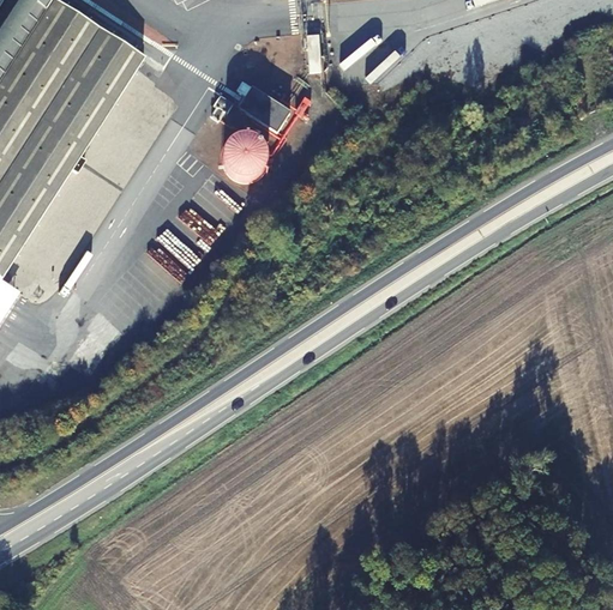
[(0,327),(19,302),(0,284),(0,281),(145,54),(64,0),(0,0),(0,327)]
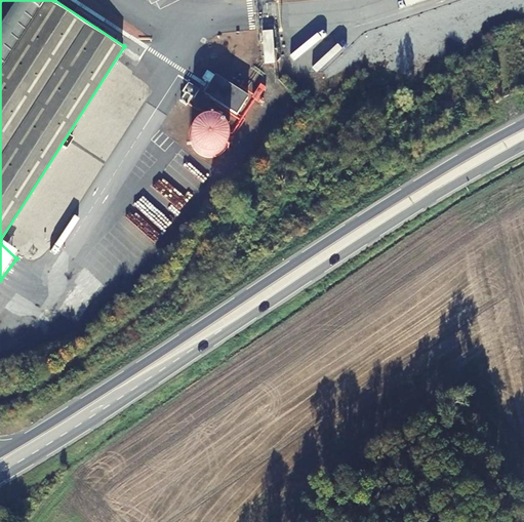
[(273,35),(262,35),(263,67),(273,67),(273,35)]
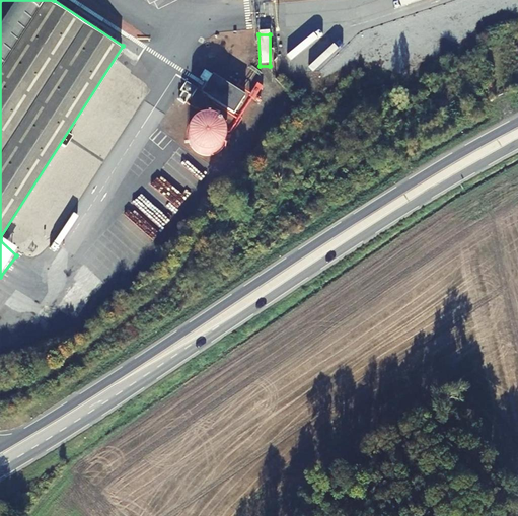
[(310,68),(315,74),(341,51),(336,45),(310,68)]
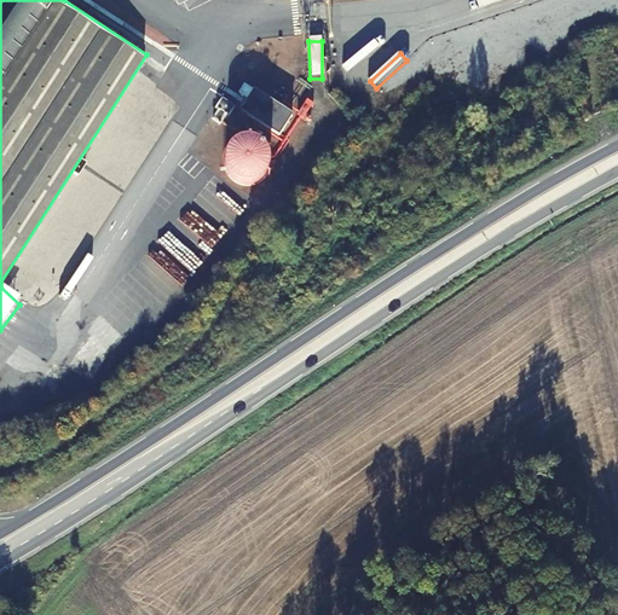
[(254,87),(241,108),(279,132),(290,111),(254,87)]
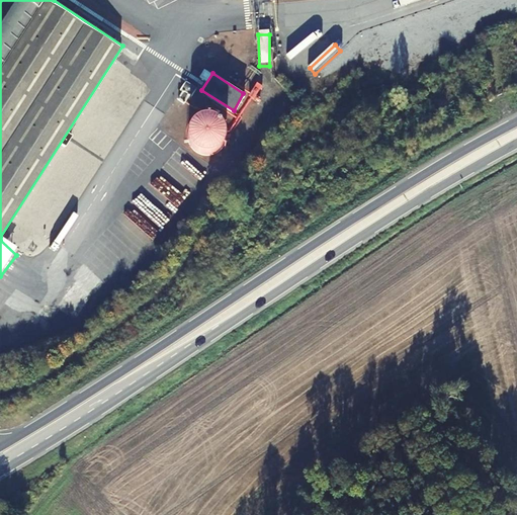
[(192,104),(197,95),(188,89),(182,96),(184,99),(181,104),(187,108),(191,103),(192,104)]
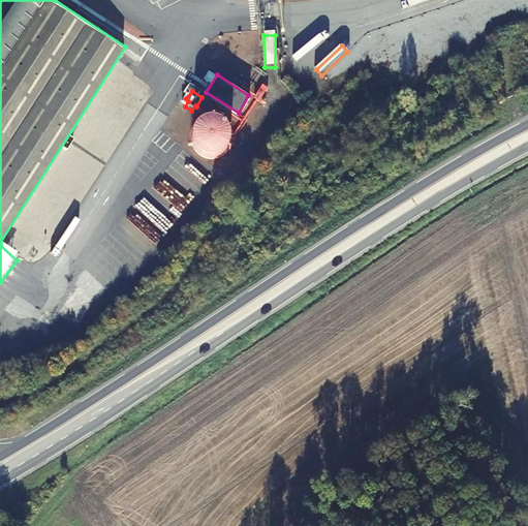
[(211,148),(217,147),(223,145),(228,141),(230,134),(231,128),(230,122),(228,117),(223,113),(218,110),(212,110),(206,111),(200,114),(196,118),(193,124),(193,130),(195,136),(198,143),(205,146),(211,148)]
